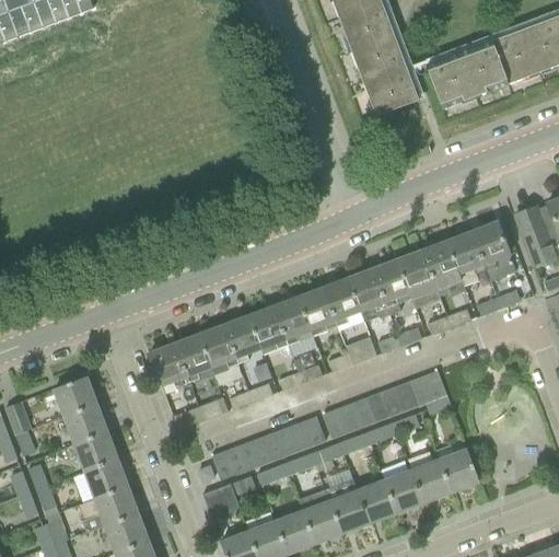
[(0,0),(0,42),(94,8),(91,0),(0,0)]
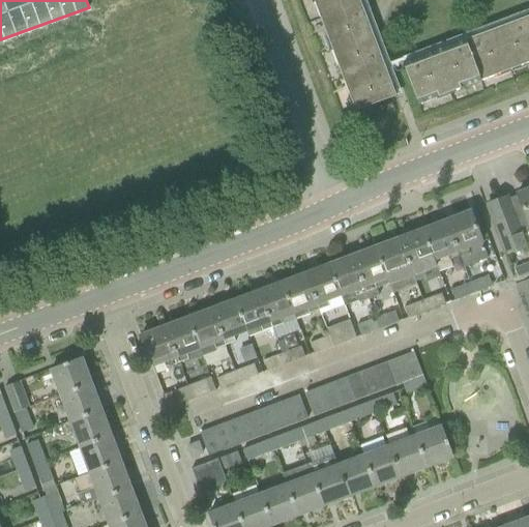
[(397,93),(360,0),(314,0),(355,109),(397,93)]
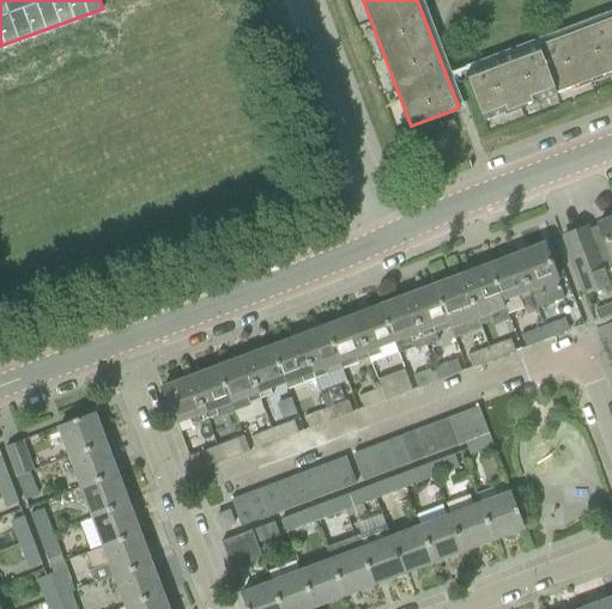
[(484,119),(611,69),(611,16),(467,72),(484,119)]
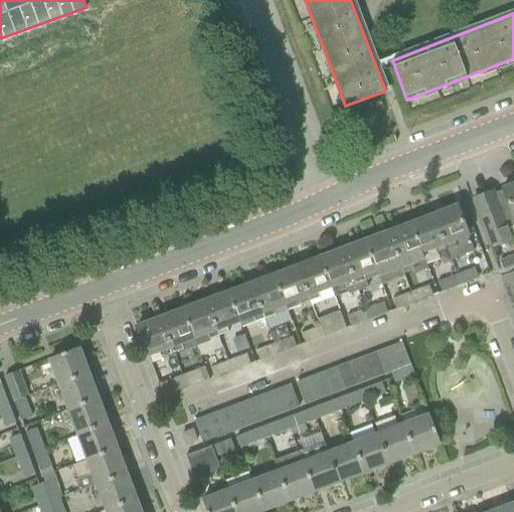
[(513,180),(503,185),(504,187),(493,192),(492,191),(476,197),(492,242),(511,235),(507,225),(513,222),(513,180)]
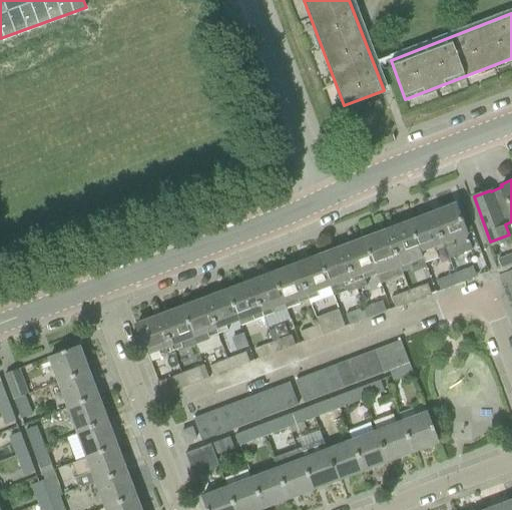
[(449,256),(472,246),(455,202),(432,211),(445,247),(446,246),(449,256)]
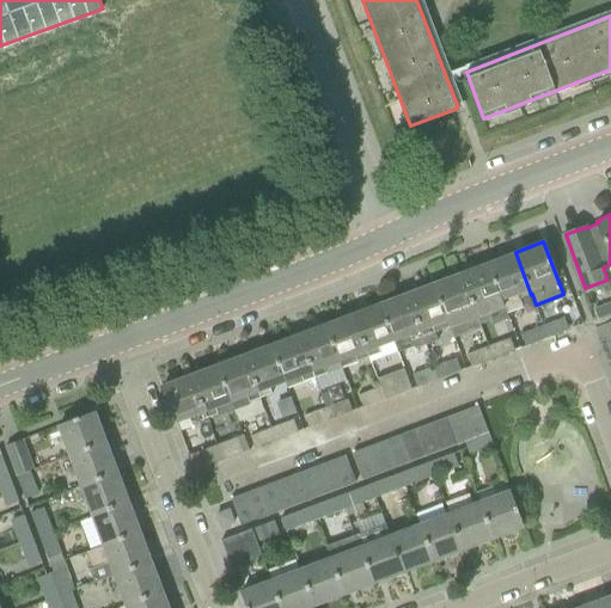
[(521,299),(531,295),(515,252),(489,262),(505,305),(507,312),(524,306),(521,299)]
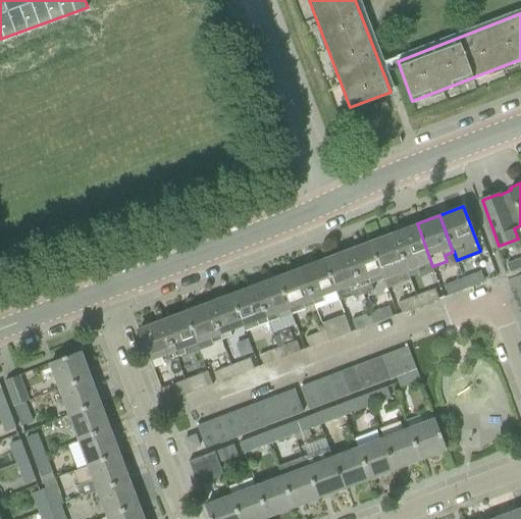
[(417,223),(394,232),(409,275),(419,271),(417,265),(430,260),(417,223)]
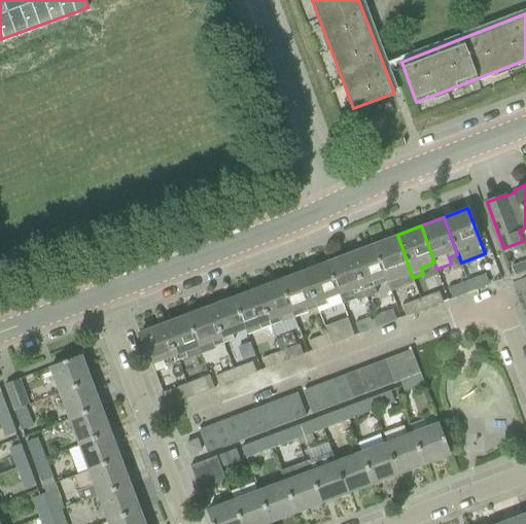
[(397,235),(374,243),(388,280),(388,281),(404,275),(407,284),(415,281),(413,278),(397,235)]
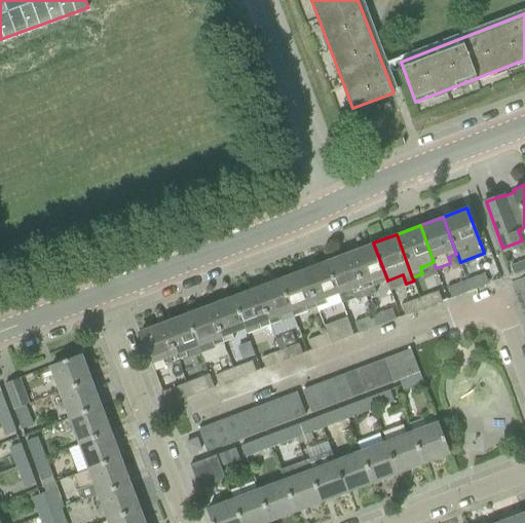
[(373,243),(349,252),(366,295),(377,292),(374,285),(387,279),(373,243)]
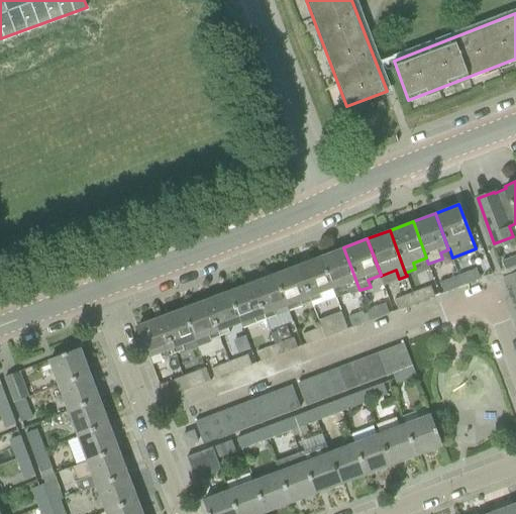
[(350,294),(359,290),(343,247),(321,255),(337,297),(349,293),(350,294)]
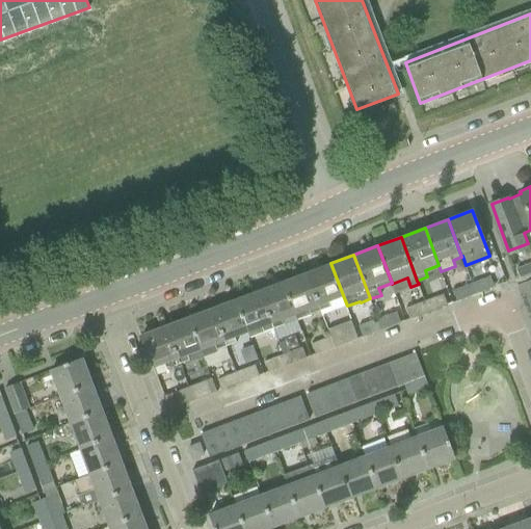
[(530,261),(515,267),(519,275),(530,270),(530,261)]
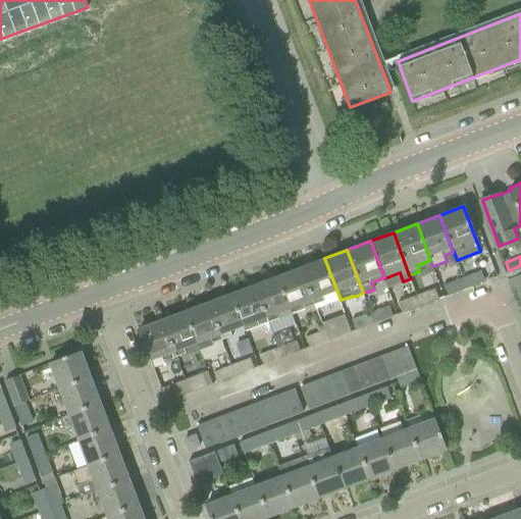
[(340,301),(341,300),(324,258),(302,267),(315,303),(324,300),(322,294),(335,290),(340,301)]
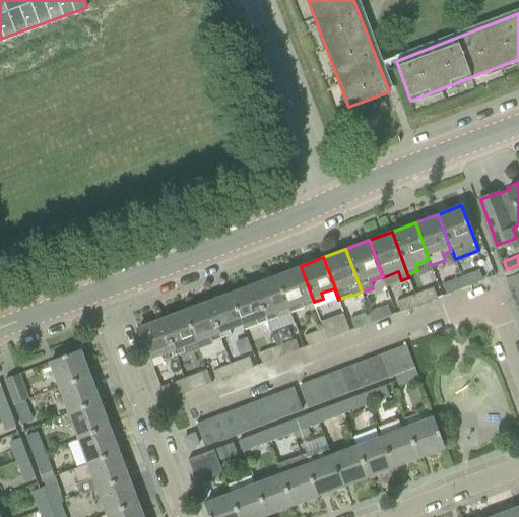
[(290,311),(314,302),(301,266),(277,274),(290,311)]
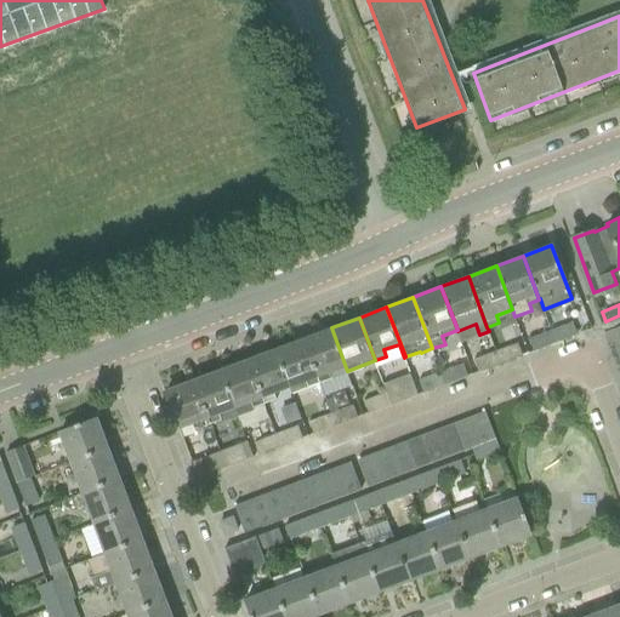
[(553,342),(578,333),(573,320),(552,329),(555,333),(551,335),(553,342)]
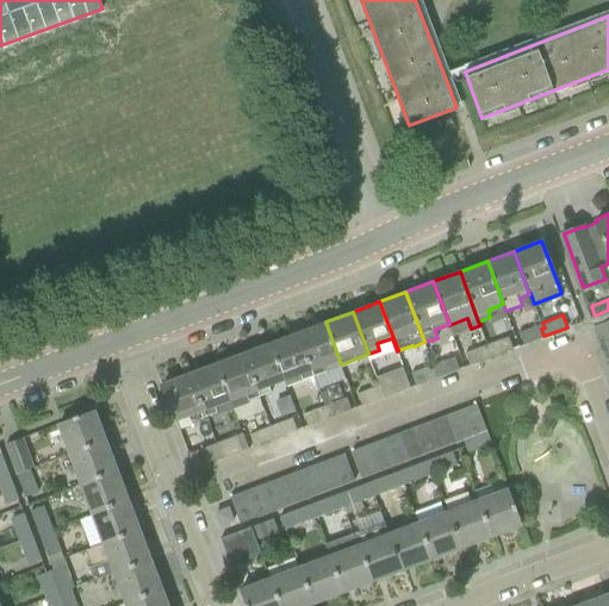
[(315,374),(341,364),(325,322),(299,332),(315,374)]
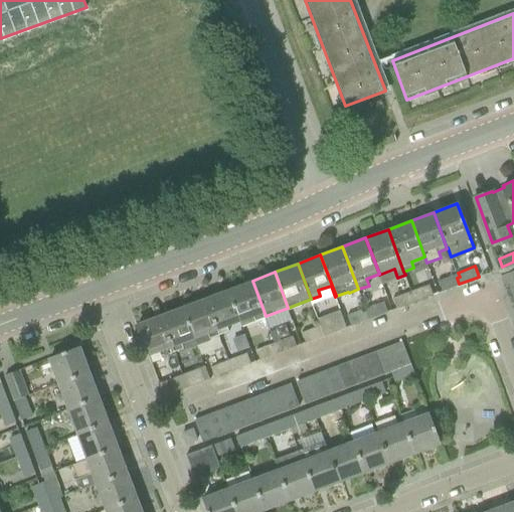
[(457,278),(460,277),(458,273),(439,280),(443,290),(459,284),(457,278)]
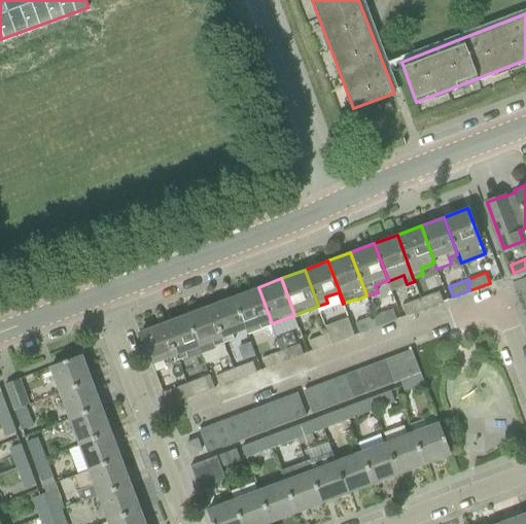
[(248,333),(272,323),(258,287),(234,295),(248,333)]
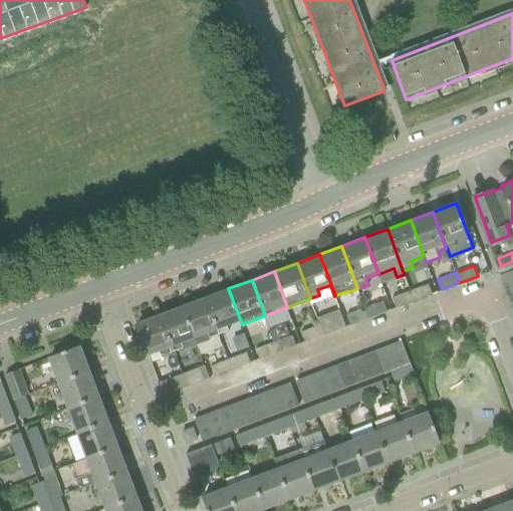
[(412,300),(433,293),(429,282),(412,288),(414,293),(410,295),(412,300)]
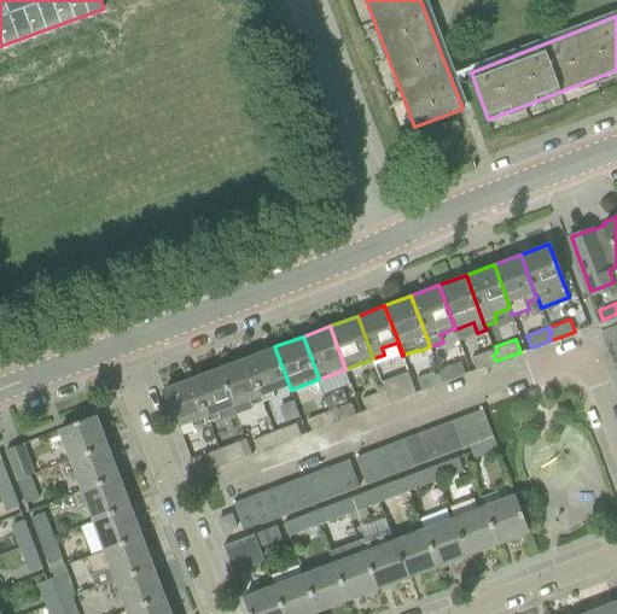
[(290,390),(291,390),(274,346),(248,357),(263,399),(275,395),(274,390),(287,385),(290,390)]
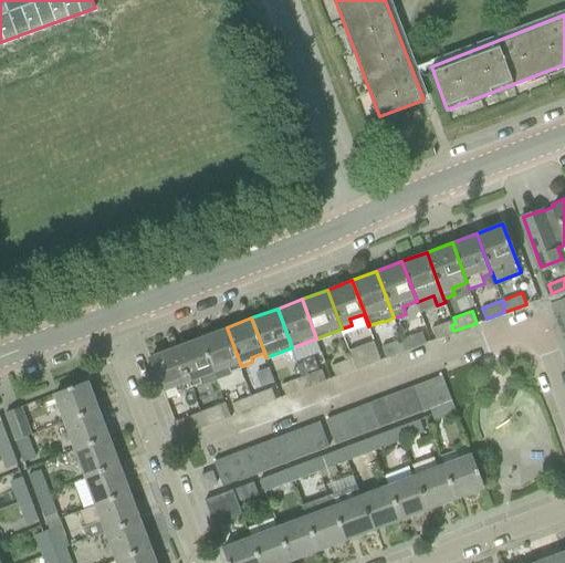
[(451,325),(456,323),(453,318),(431,326),(436,337),(453,331),(451,325)]
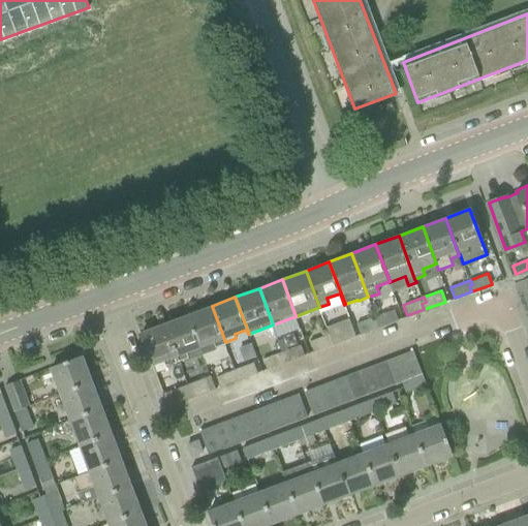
[(212,306),(188,314),(200,347),(204,354),(217,349),(216,346),(225,342),(212,306)]
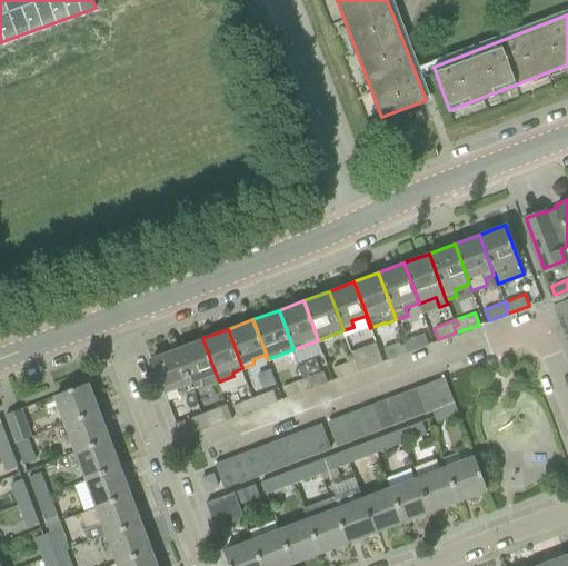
[(406,351),(428,344),(425,331),(406,339),(408,345),(404,346),(406,351)]
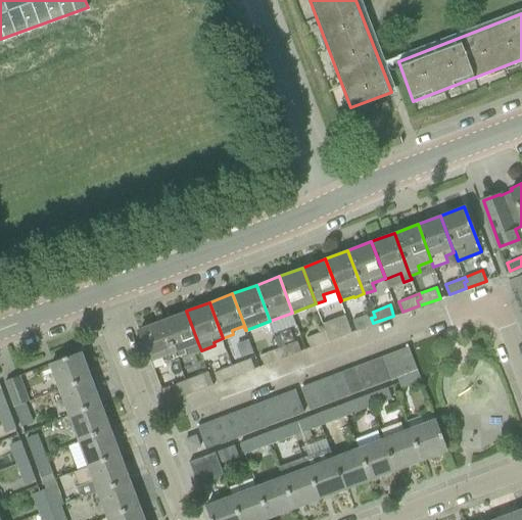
[(184,348),(198,343),(186,311),(163,320),(177,357),(186,352),(184,348)]
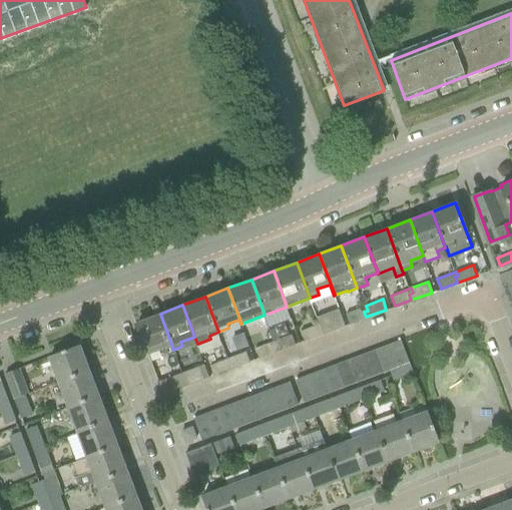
[(364,312),(368,311),(366,306),(346,313),(350,323),(366,317),(364,312)]
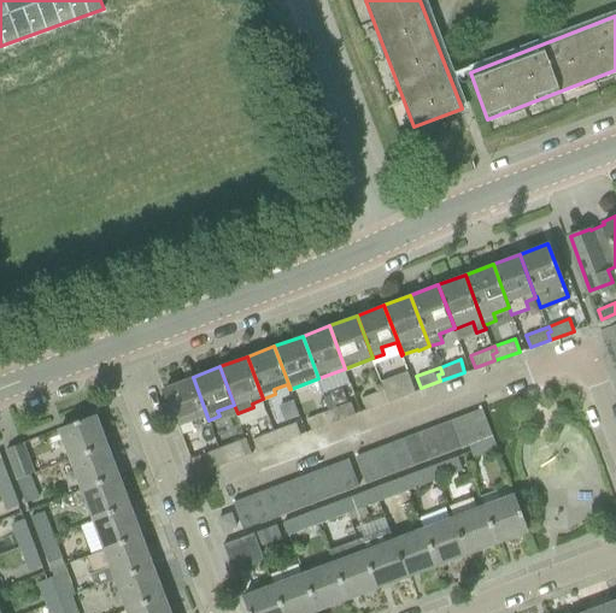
[(415,390),(411,379),(408,370),(380,379),(383,388),(386,387),(388,393),(383,395),(386,401),(415,390)]
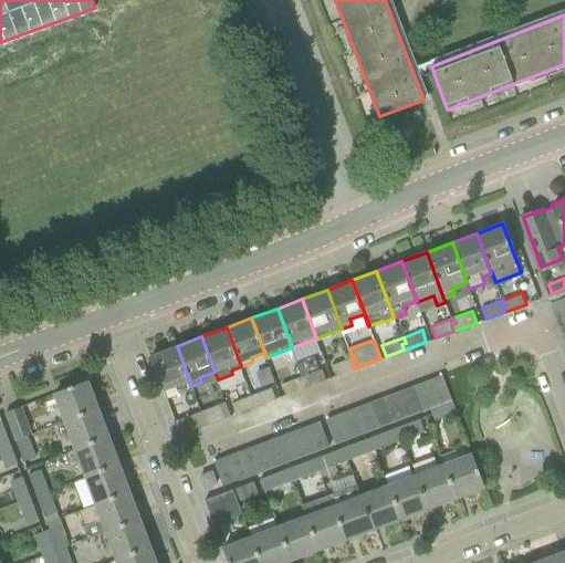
[(180,389),(191,386),(177,346),(150,356),(164,389),(178,384),(180,389)]
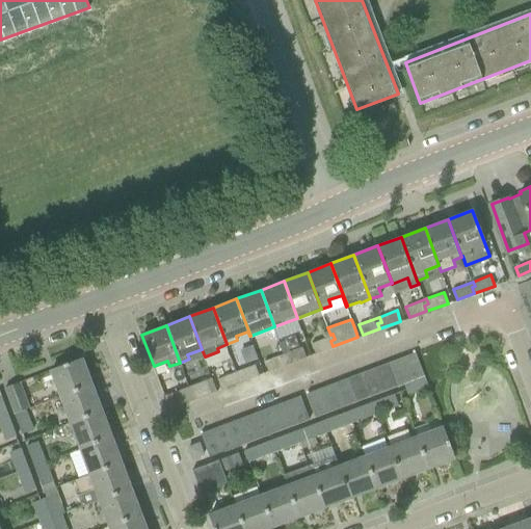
[(330,341),(335,339),(333,334),(330,335),(312,342),(316,352),(333,346),(330,341)]
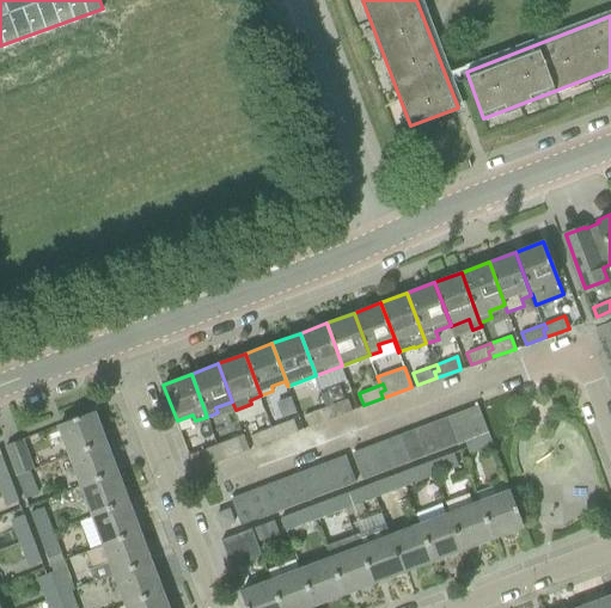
[(353,410),(353,409),(348,397),(328,405),(330,411),(327,412),(329,418),(353,410)]
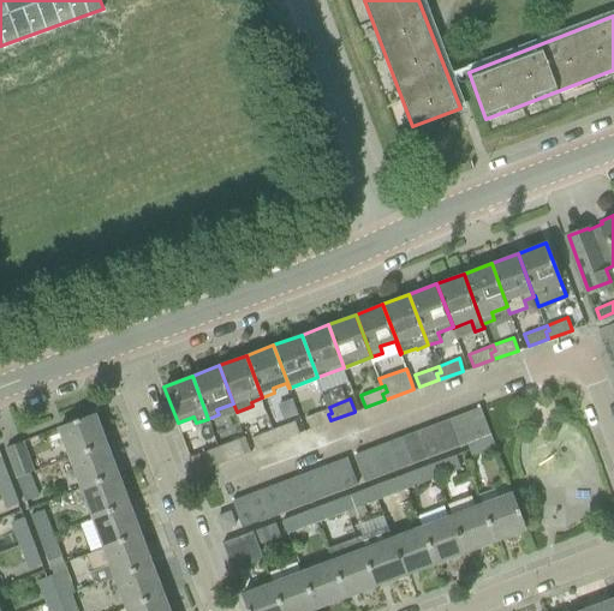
[(475,438),(490,432),(481,406),(465,412),(475,438)]
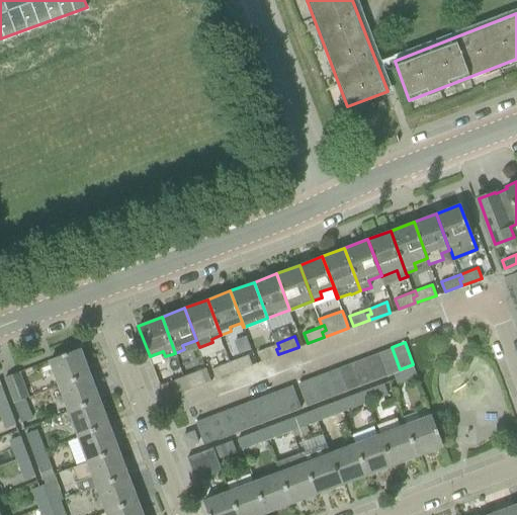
[(276,349),(279,348),(277,343),(258,350),(261,361),(278,354),(276,349)]
